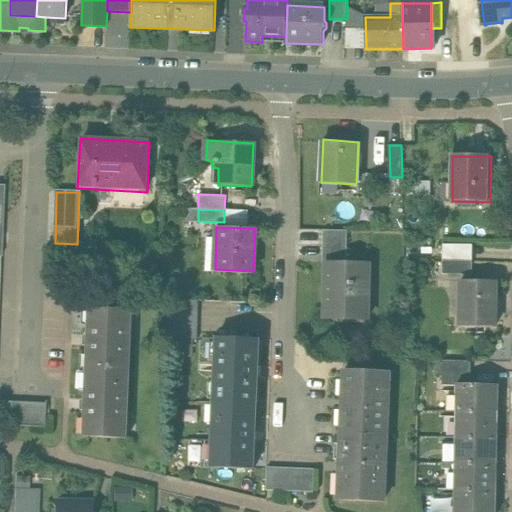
[(348,231),(325,230),(324,254),(348,254),(348,231)]
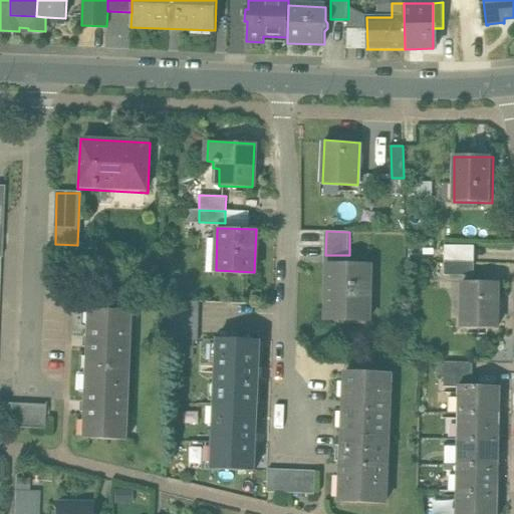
[(476,262),(447,262),(446,275),(475,276),(476,262)]
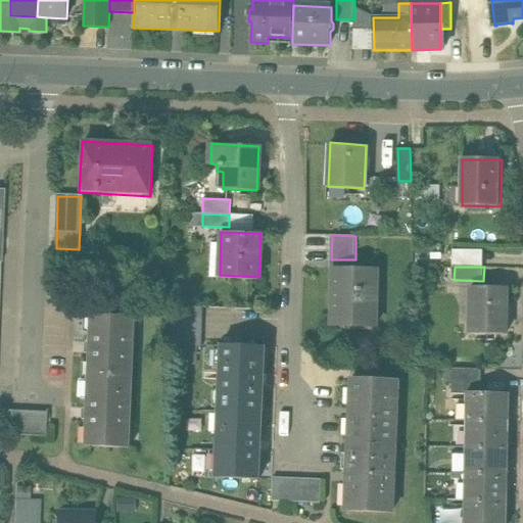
[(377,269),(335,268),(333,324),(376,325),(377,269)]
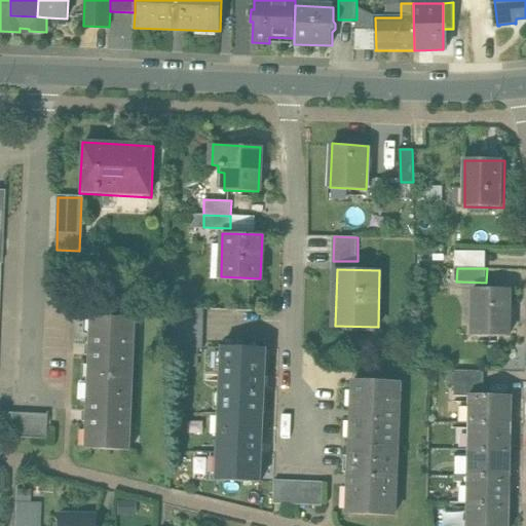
[(512,290),(476,290),(476,291),(480,291),(480,333),(475,333),(475,335),(511,335),(512,290)]
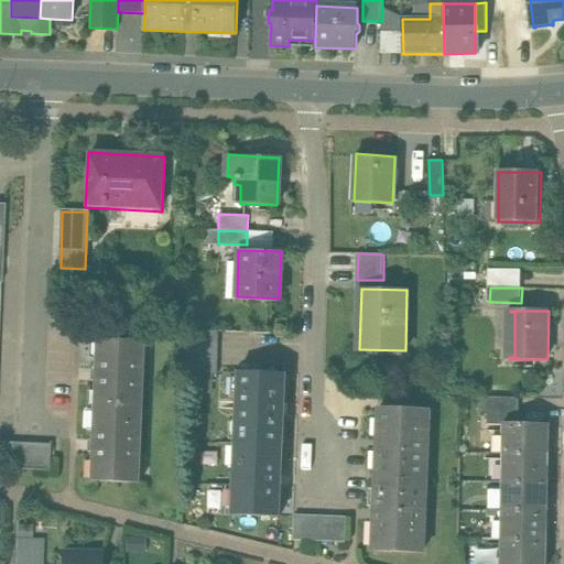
[(217,333),(191,332),(188,375),(215,376),(217,333)]
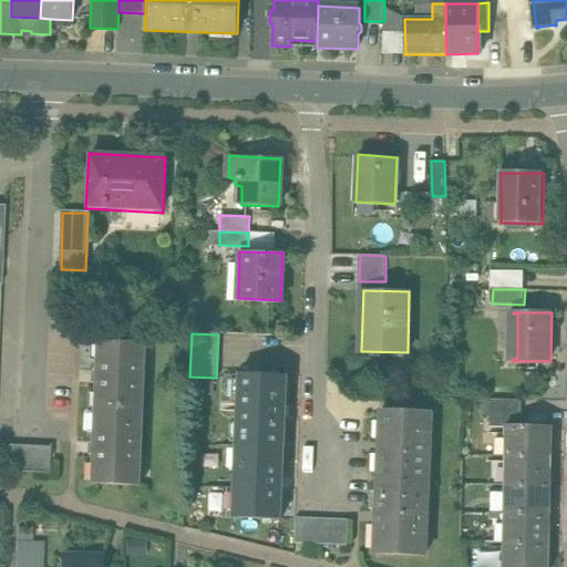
[(146,344),(96,342),(94,410),(143,412),(146,344)]
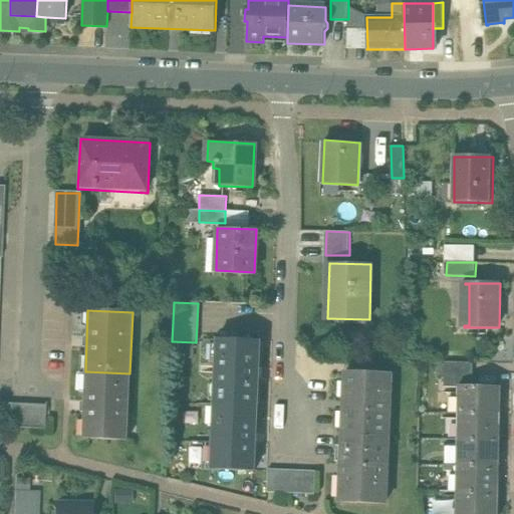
[(260,339),(214,337),(212,403),(258,405),(260,339)]
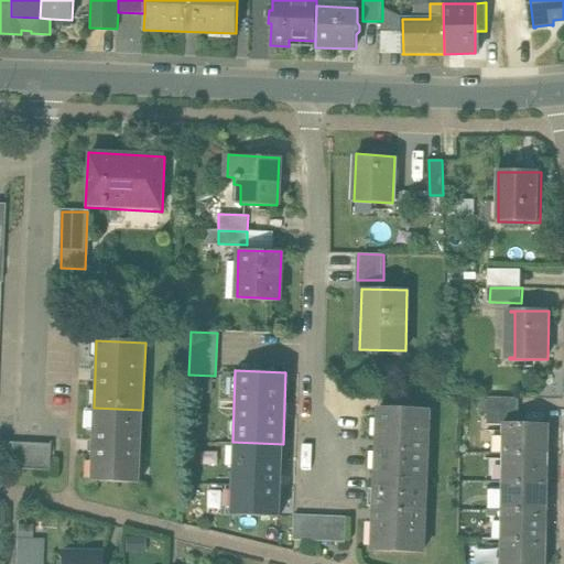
[(520,398),(487,398),(487,410),(520,410),(520,398)]
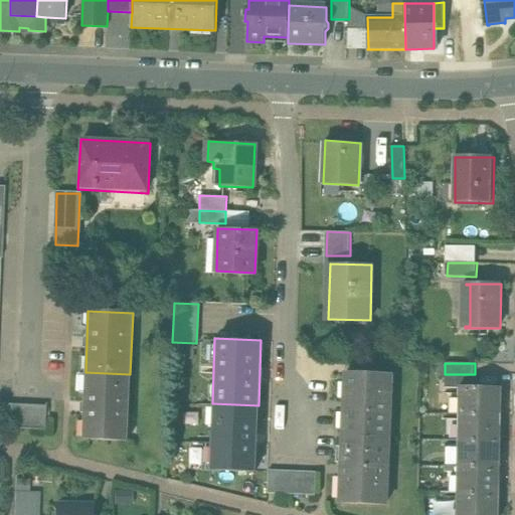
[(130,374),(86,372),(82,441),(127,443),(130,374)]
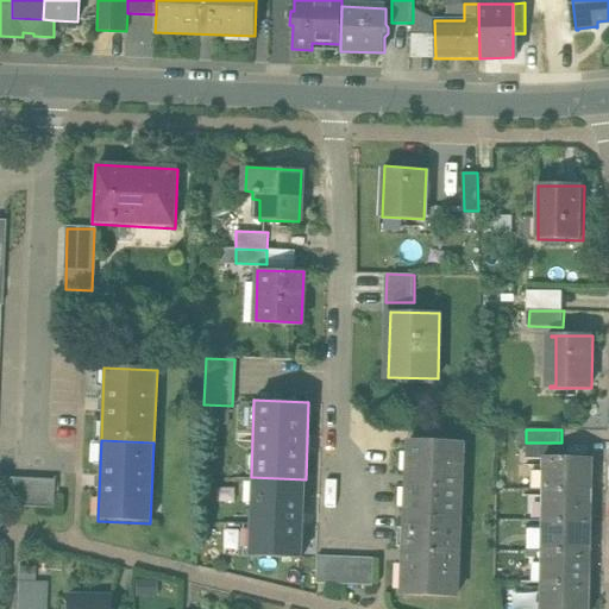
[(410,440),(407,516),(460,519),(463,443),(410,440)]
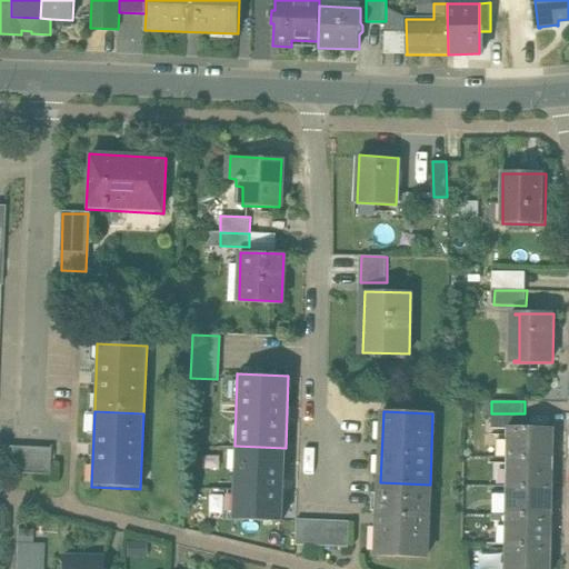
[(525,413),(491,413),(491,427),(509,427),(523,427),(525,413)]
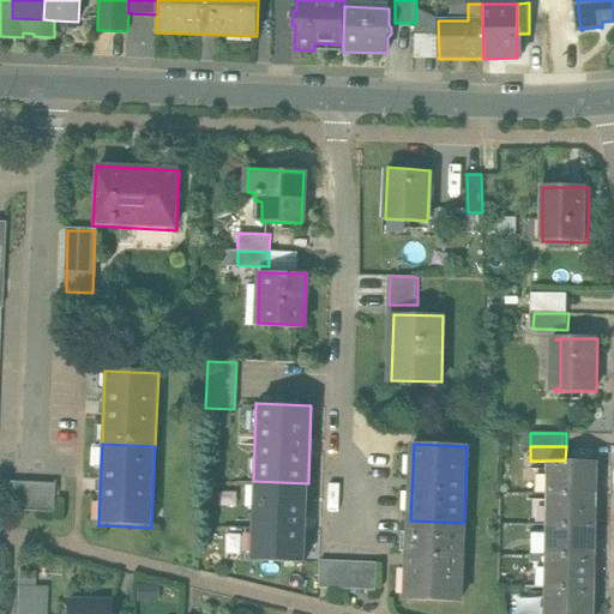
[(565,461),(549,461),(549,474),(553,475),(553,491),(548,491),(549,492),(597,493),(599,462),(565,461)]
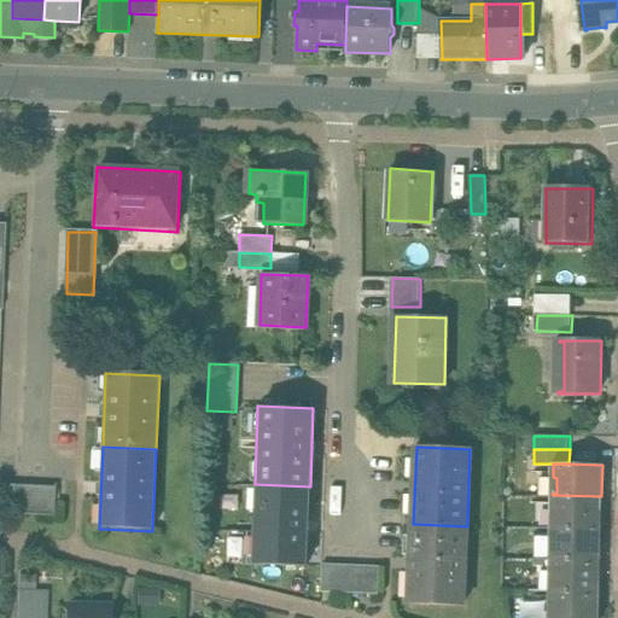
[(310,487),(255,484),(252,566),(308,569),(310,487)]
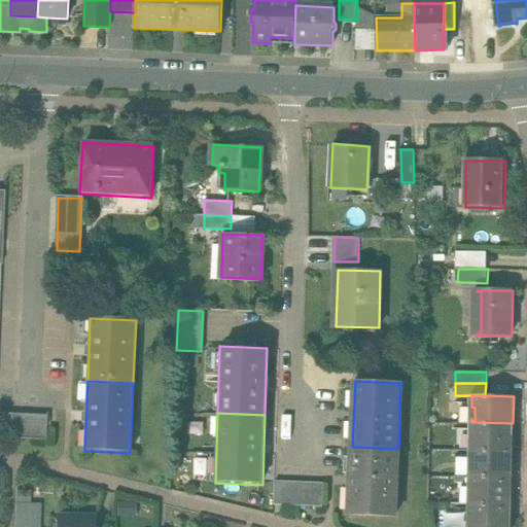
[(46,416),(10,415),(9,438),(45,440),(46,416)]
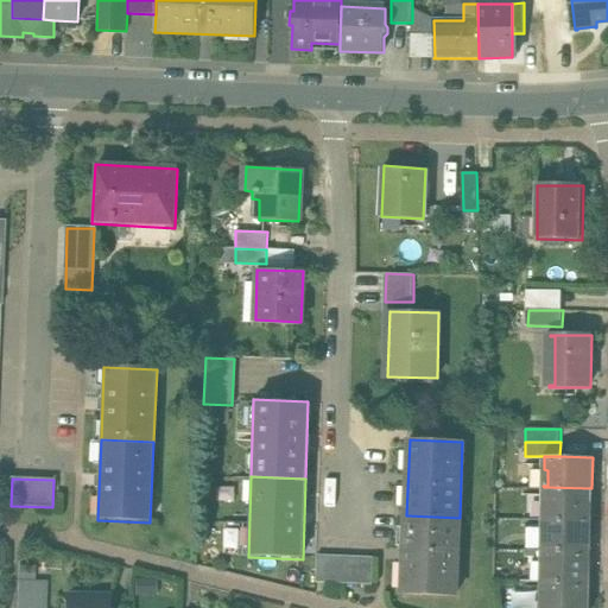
[(544,487),(543,500),(548,500),(548,515),(543,515),(543,518),(591,519),(591,488),(544,487)]
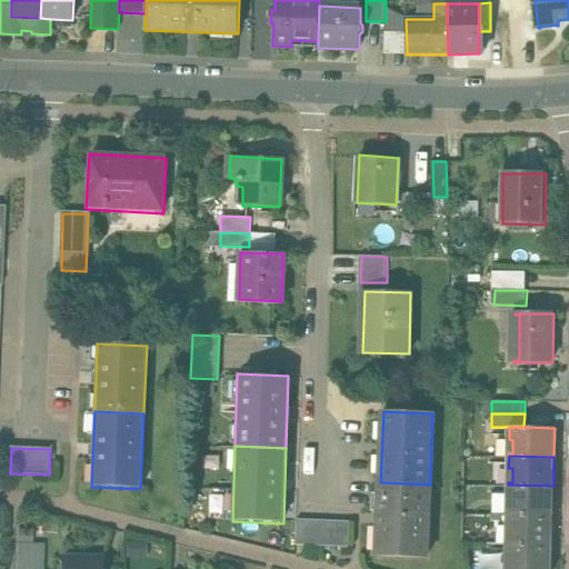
[(380,482),(377,552),(426,555),(430,485),(380,482)]
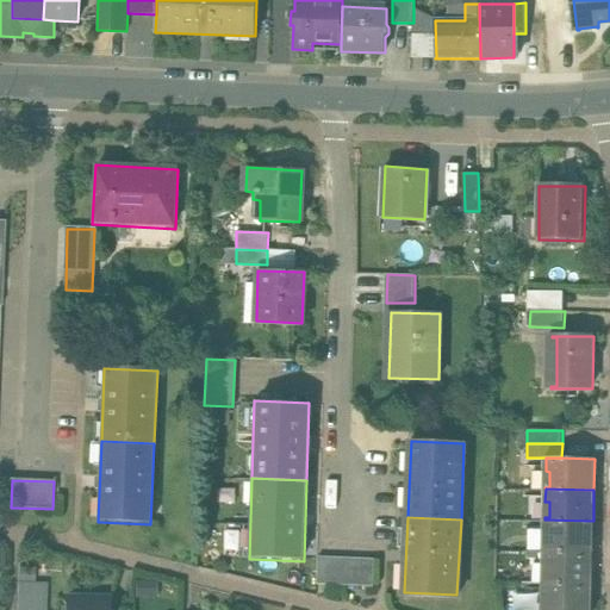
[(593,521),(545,520),(545,533),(548,533),(548,548),(545,548),(545,551),(592,552),(593,521)]
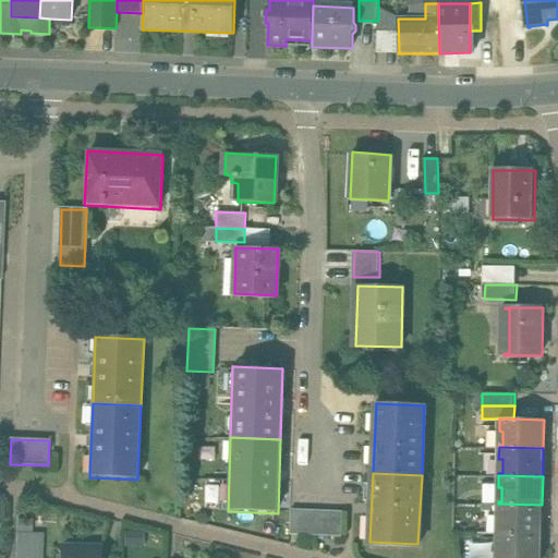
[(542,505),(498,504),(497,516),(501,517),(501,531),(497,530),(497,531),(542,532),(542,505)]
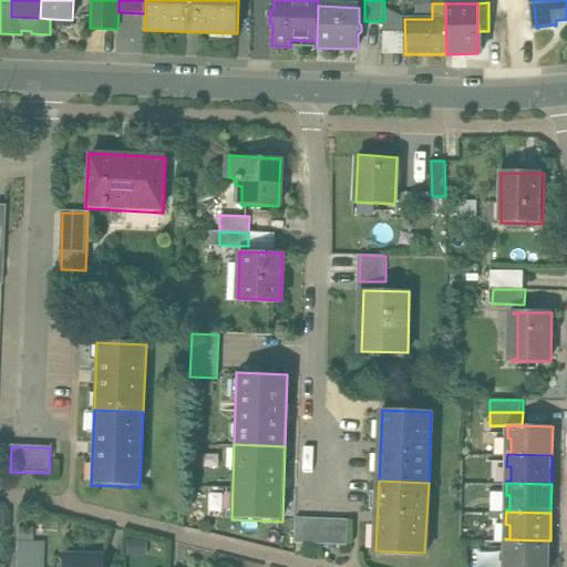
[(348,518),(296,516),(295,540),(347,544),(348,518)]
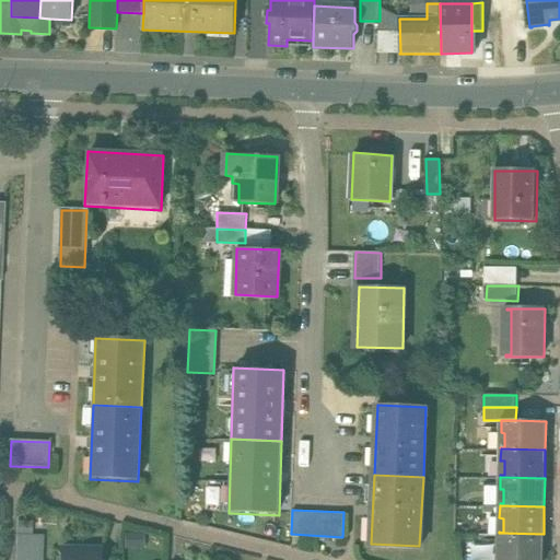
[(14,559),(42,559),(43,533),(15,532),(14,559)]
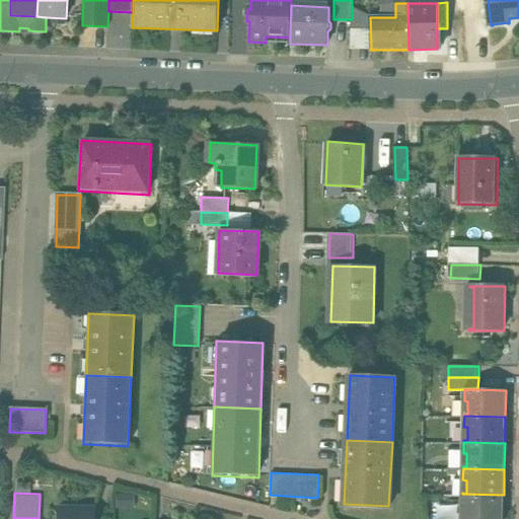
[(503,518),(504,495),(462,494),(462,507),(465,507),(465,518),(503,518)]
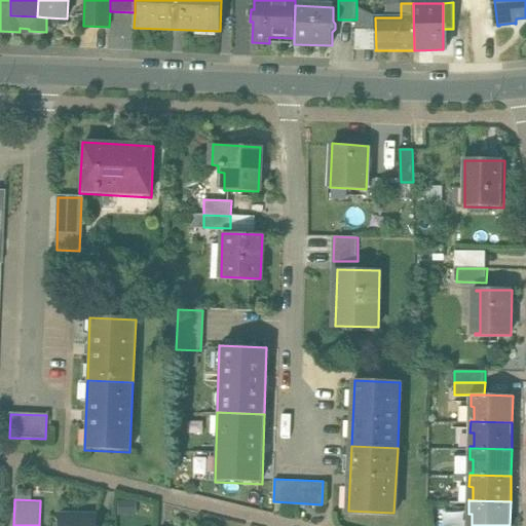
[(94,525),(95,516),(58,515),(57,525),(94,525)]
